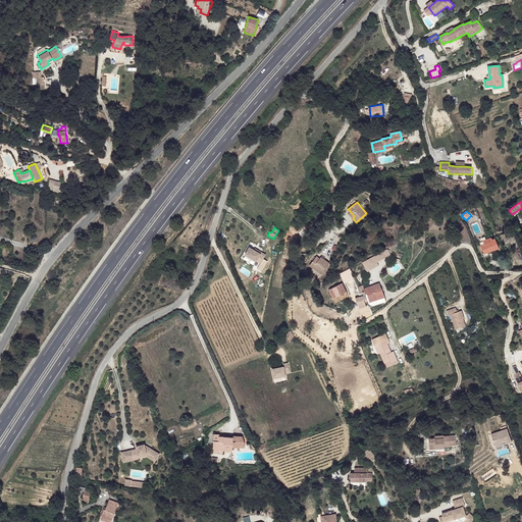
[(500,248),(494,239),(492,240),(491,239),(491,238),(490,238),(483,241),(484,245),(481,246),(484,254),(493,250),(493,251),(500,248)]
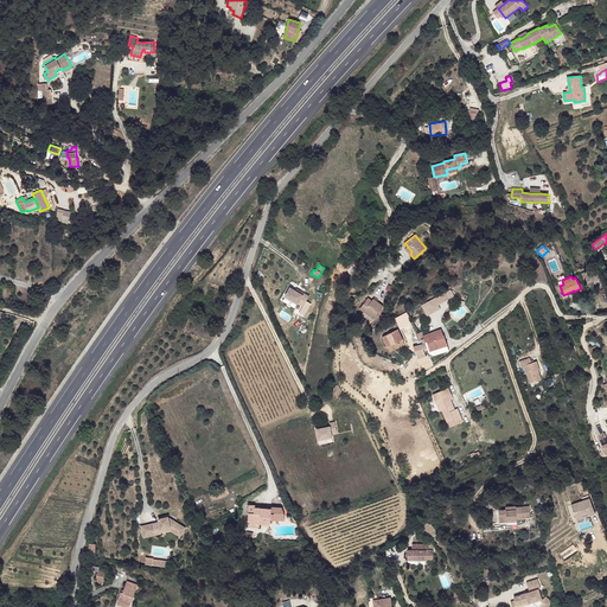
[(310,296),(299,291),(298,292),(295,291),(291,287),(285,296),(302,307),(310,296)]
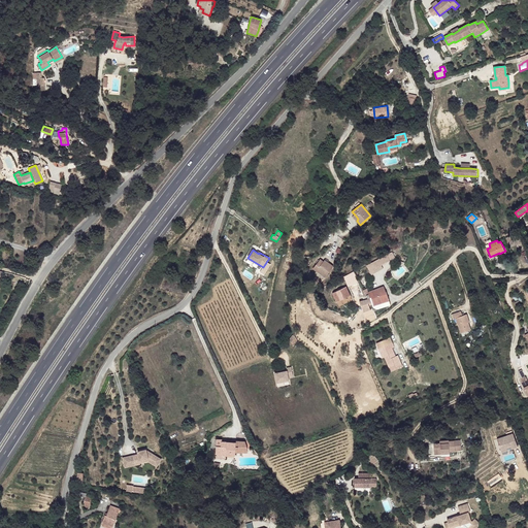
[(387,255),(366,265),(371,274),(384,268),(382,265),(390,260),(387,255)]
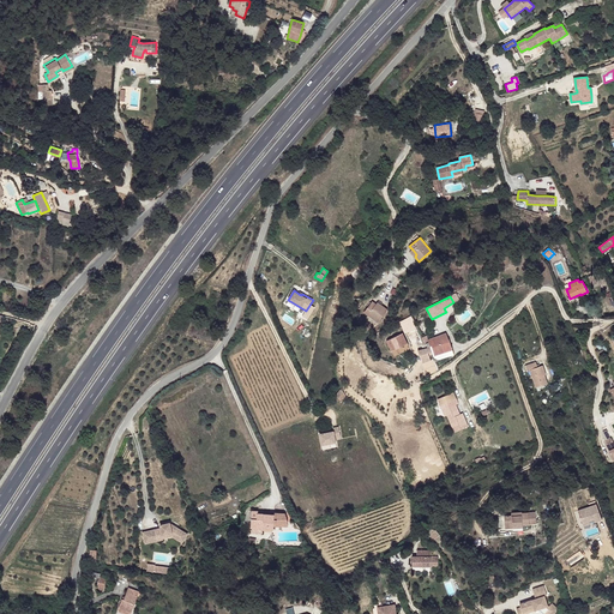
[(378,323),(387,309),(383,306),(381,308),(377,304),(372,301),(365,312),(378,323)]
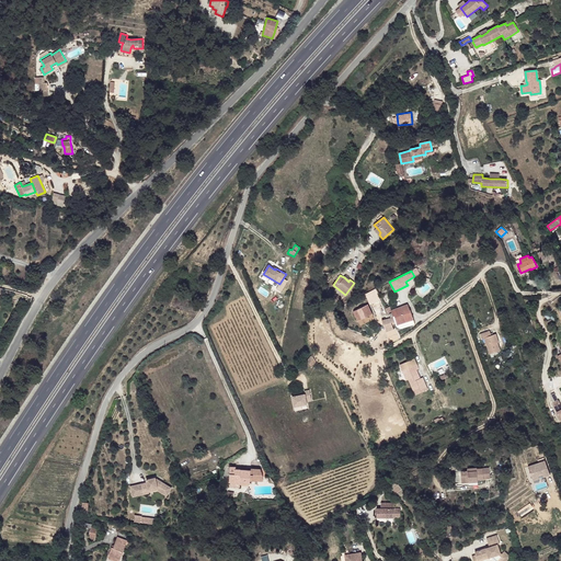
[(377,294),(378,293),(376,288),(366,294),(368,298),(377,294)]
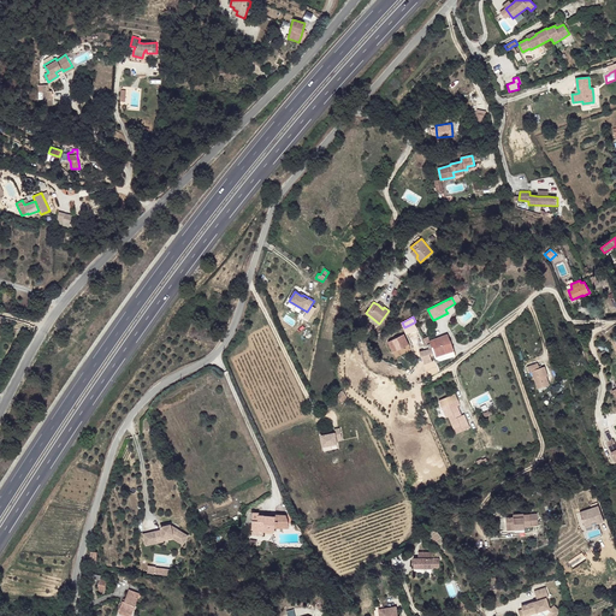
[(454,351),(450,341),(448,333),(430,341),(432,348),(433,347),(437,357),(454,351)]
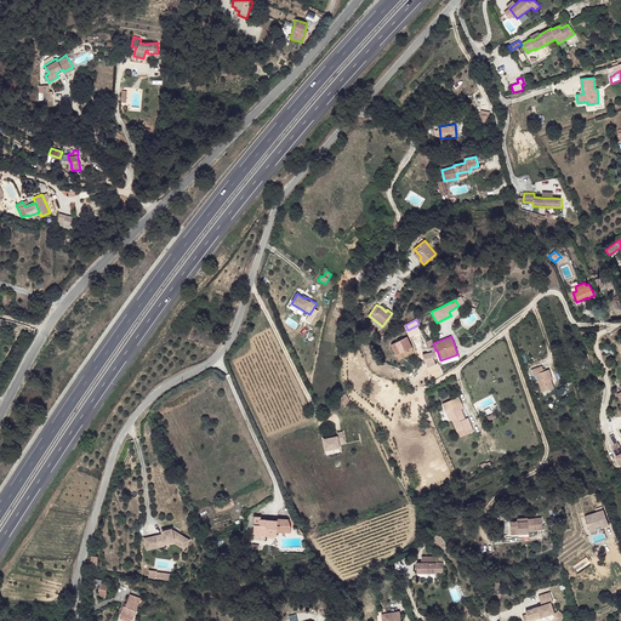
[(396,355),(412,347),(408,337),(391,345),(396,355)]
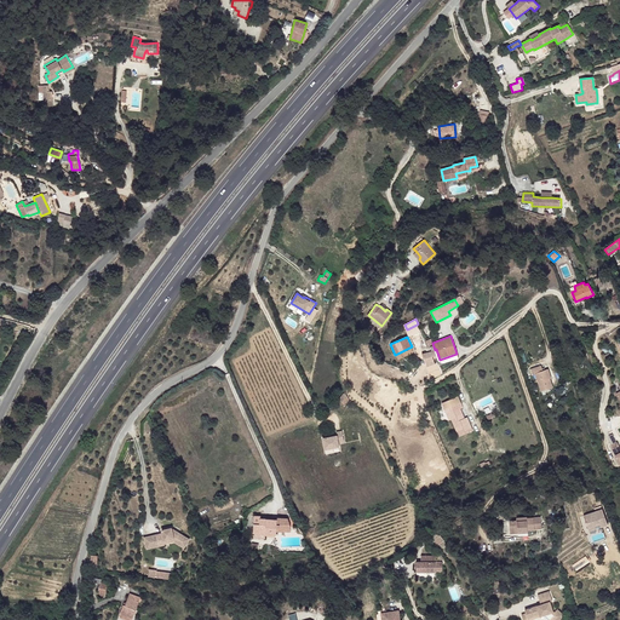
[(443,362),(459,359),(457,354),(440,360),(436,349),(435,350),(436,355),(438,360),(438,361),(440,361),(441,362),(442,362),(443,362)]
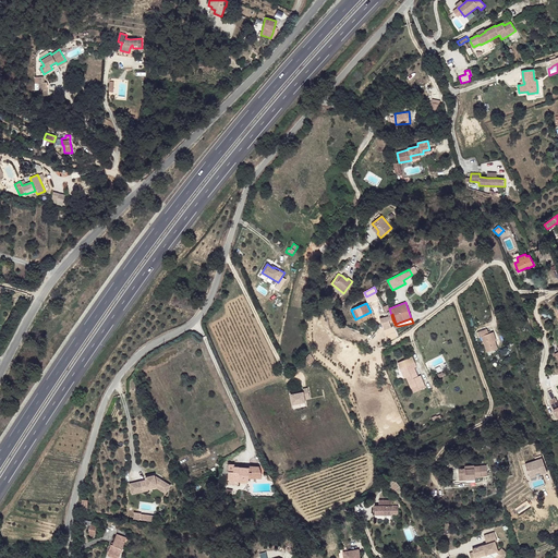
[(497,349),(495,340),(494,341),(490,332),(488,334),(487,329),(477,332),(480,337),(482,336),(487,352),(497,349)]
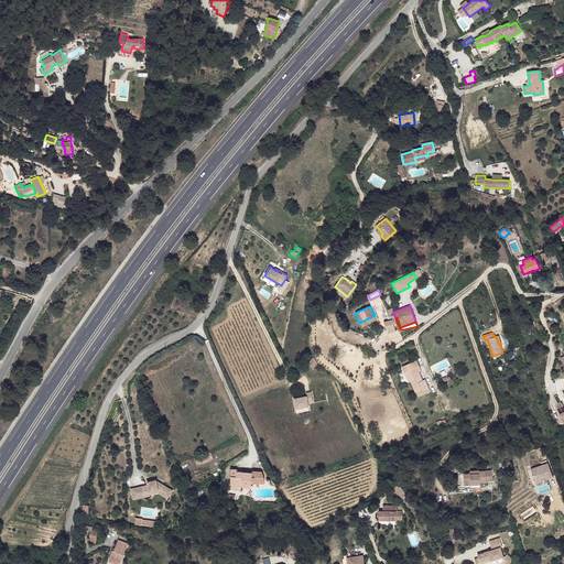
[(313,369),(318,364),(314,357),(308,364),(313,369)]
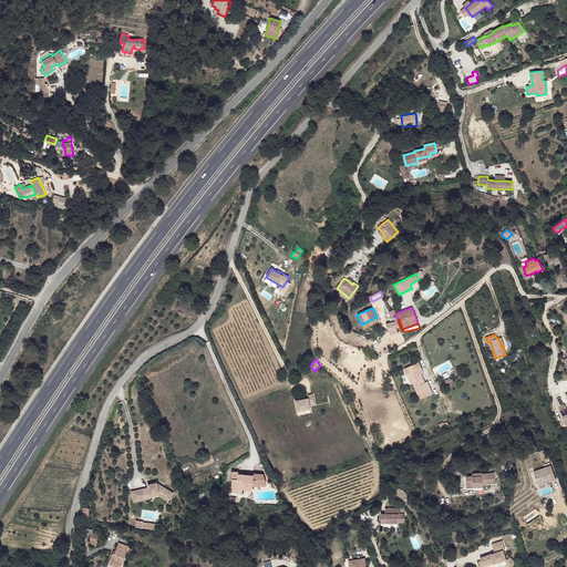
[(423,378),(421,373),(423,373),(419,362),(404,369),(411,384),(413,383),(420,400),(433,394),(428,381),(424,382),(419,384),(418,381),(423,378)]
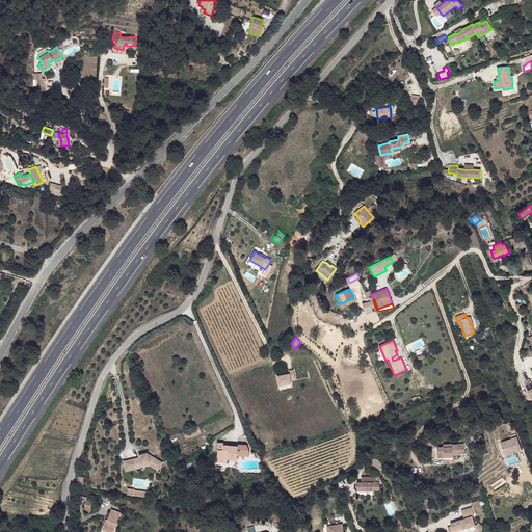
[(295,379),(294,370),(289,371),(290,373),(277,376),(278,386),(291,383),(291,380),(295,379)]
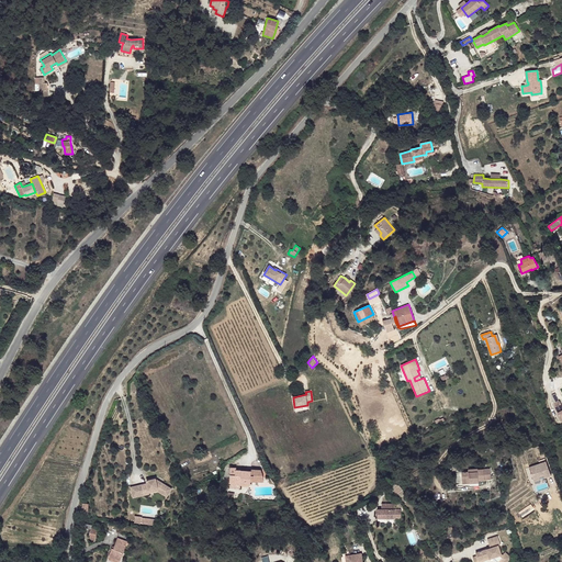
[(561,406),(560,401),(559,401),(555,394),(552,395),(553,404),(561,420),(561,406)]
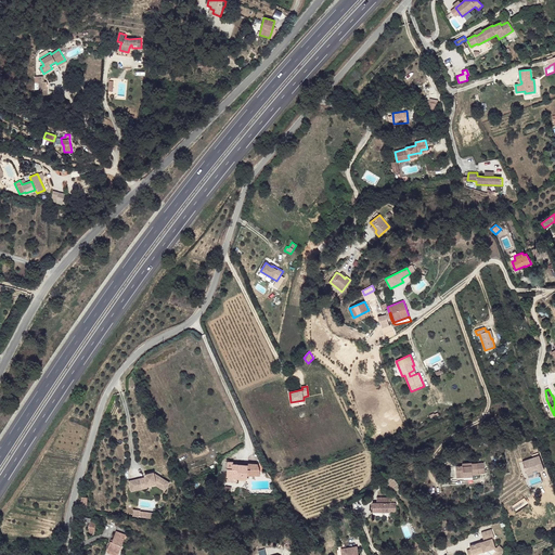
[(540,469),(538,464),(542,463),(539,455),(523,462),(528,476),(533,474),(532,469),(537,468),(539,472),(544,469),(544,468),(540,469)]
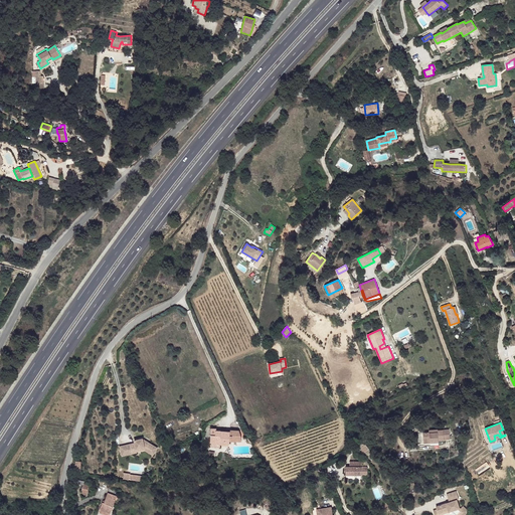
[(241,442),(241,437),(239,431),(238,431),(230,430),(230,432),(216,431),(217,428),(211,428),(210,447),(220,448),(220,444),(229,445),(230,442),(241,442)]
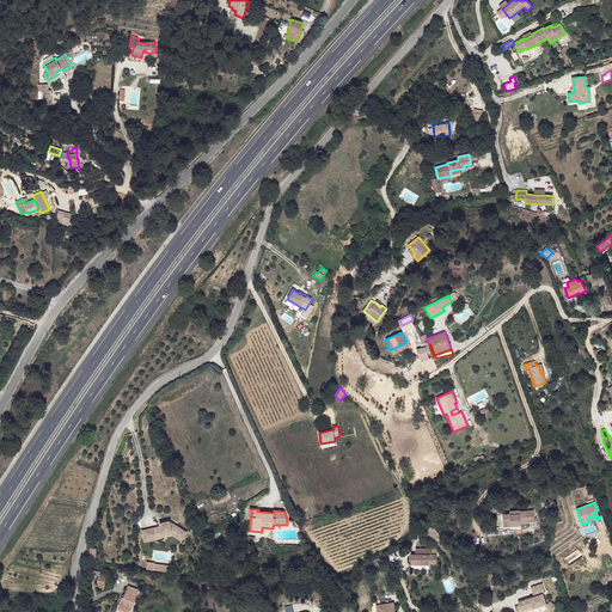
[(536,522),(534,510),(520,510),(509,510),(509,513),(502,514),(503,526),(512,526),(521,525),(521,524),(536,522)]
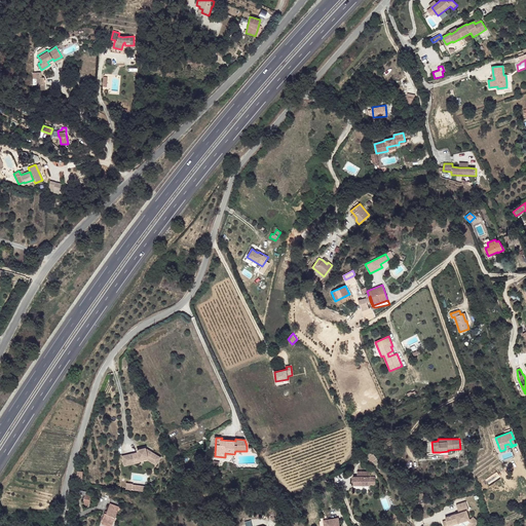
[(140,461),(140,458),(148,456),(157,462),(161,457),(152,452),(151,454),(148,452),(149,450),(146,448),(138,450),(138,452),(122,456),(124,464),(135,461),(136,463),(141,462),(140,461)]
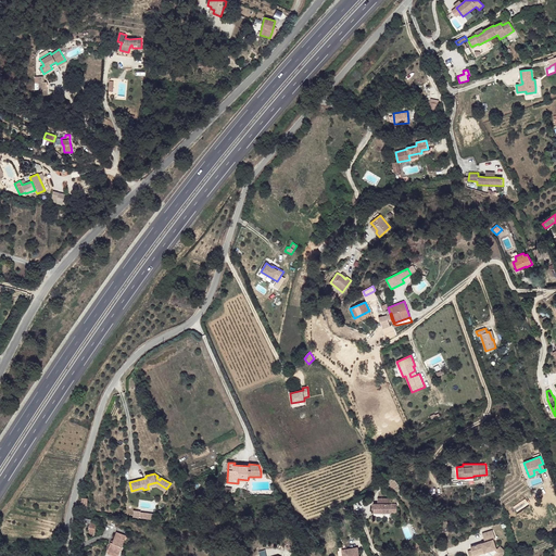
[(393,481),(394,480),(393,478),(391,479),(390,477),(384,480),(388,484),(389,484),(391,485),(393,484),(392,482),(393,481)]
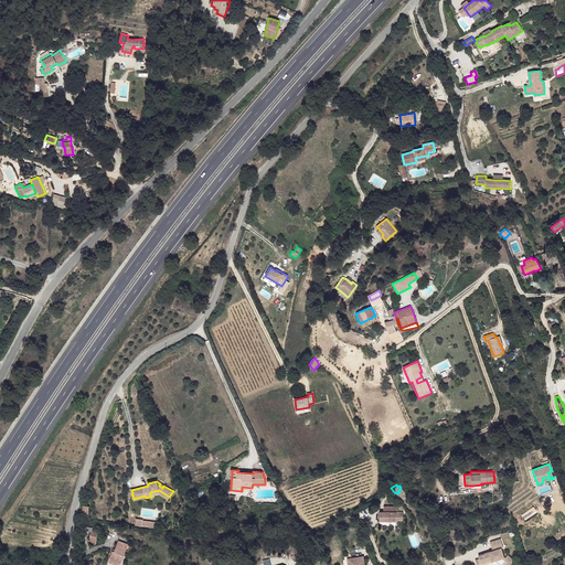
[(397,521),(397,512),(397,507),(384,507),(384,511),(384,512),(380,512),(380,521),(397,521)]
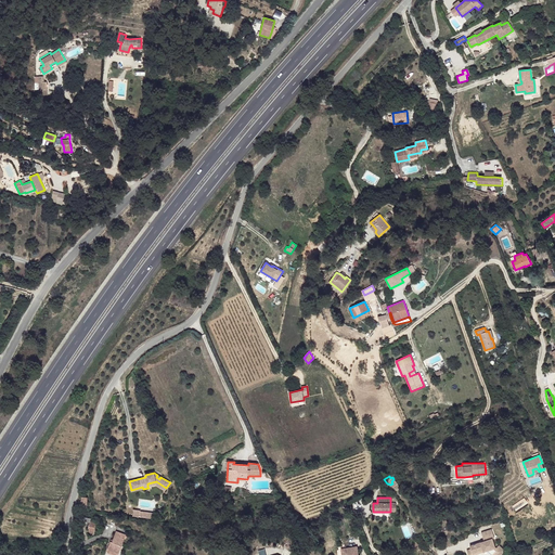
[(495,549),(489,530),(479,533),(481,542),(469,546),(470,550),(467,551),(467,554),(474,554),(473,553),(482,550),(483,552),(487,551),(493,549),(497,551),(494,554),(495,554),(500,554),(504,551),(499,545),(495,549)]
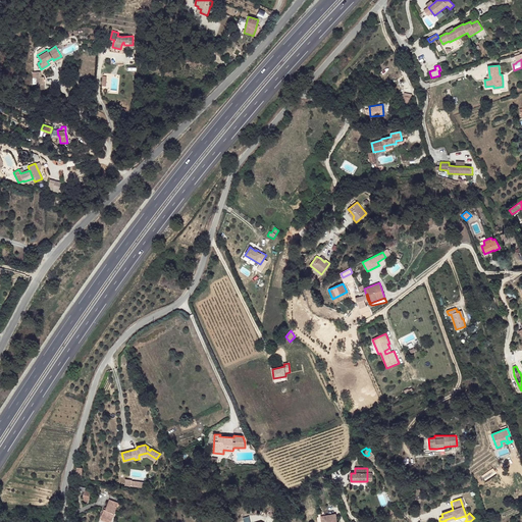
[(112,521),(118,503),(109,500),(106,510),(104,509),(101,517),(102,517),(111,521),(112,521)]
